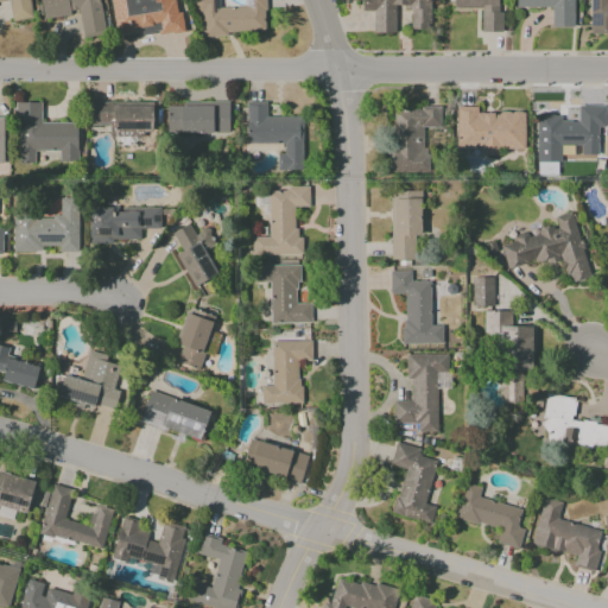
[(0,0),(0,4),(8,4),(11,21),(32,19),(29,0),(0,0)]
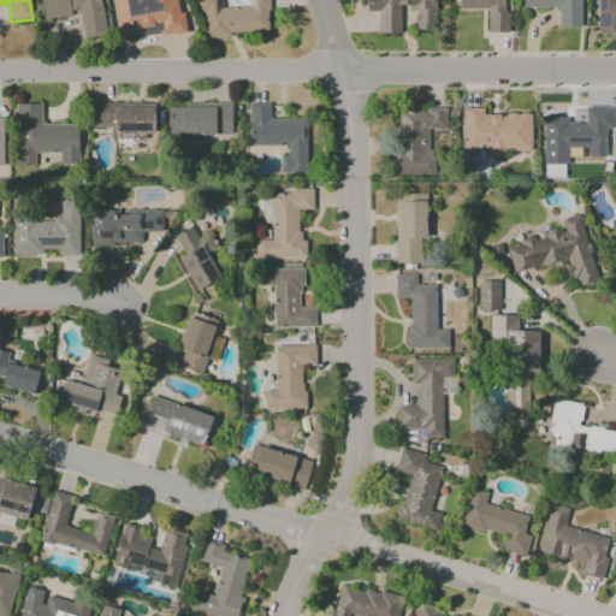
[(83,39),(105,36),(100,0),(40,0),(43,18),(80,13),(83,39)]
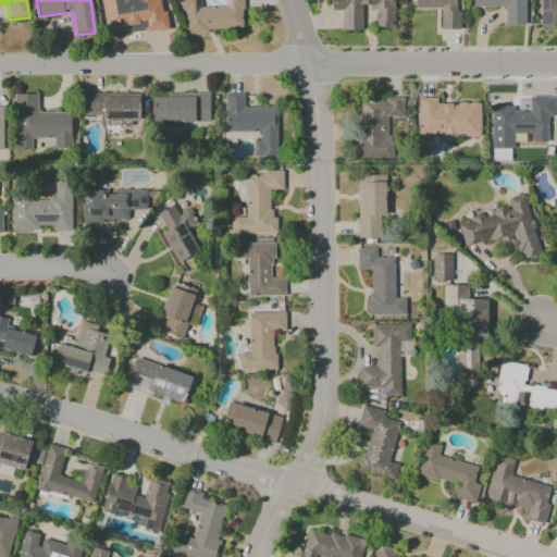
[(100,0),(106,31),(128,27),(130,32),(145,29),(146,33),(165,31),(161,0),(100,0)]
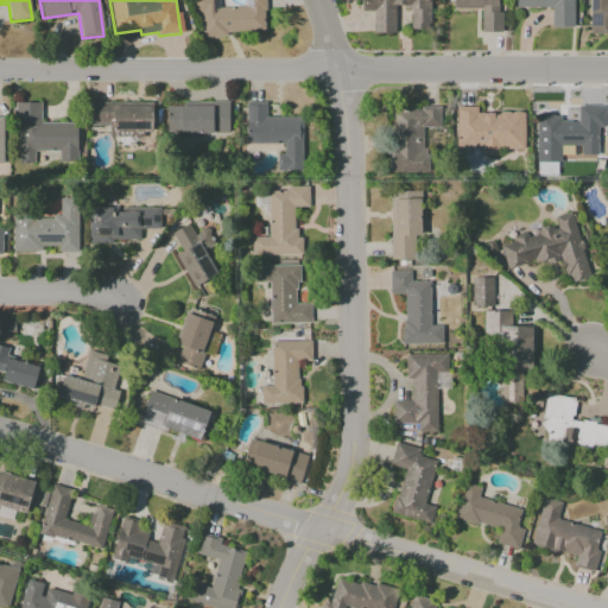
[(266,32),(264,0),(245,0),(246,7),(219,8),(217,0),(194,0),(194,13),(201,13),(202,36),(266,32)]
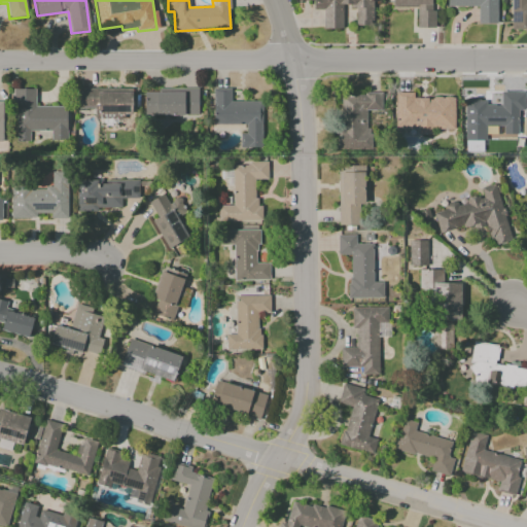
[(373,26),(373,0),(313,0),(313,10),(323,10),(323,29),(342,29),(343,4),(355,4),(355,26),(373,26)]
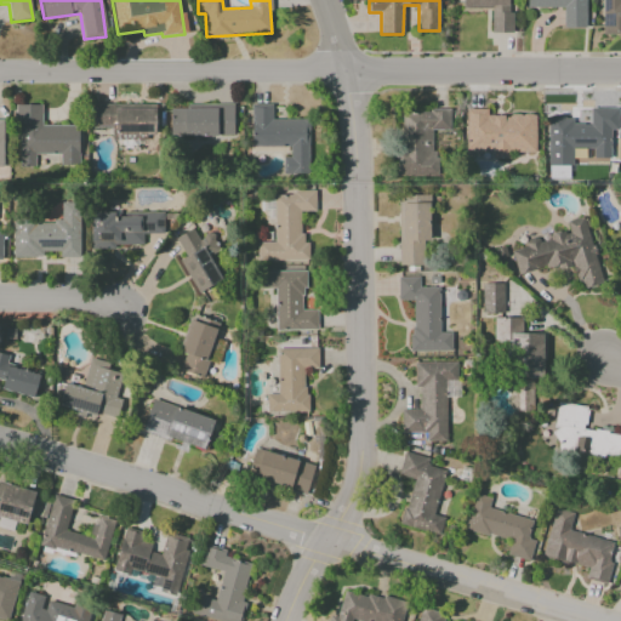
[(462,0),(462,10),(490,9),(490,33),(511,33),(508,0),(462,0)]
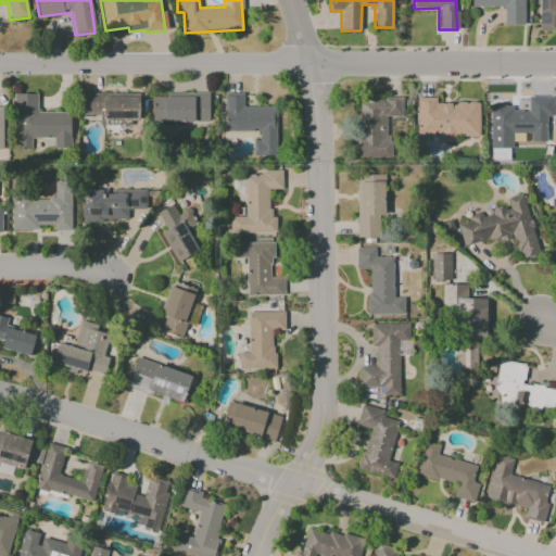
[(523,0),(470,0),(470,7),(504,7),(504,25),(523,25),(523,0)]
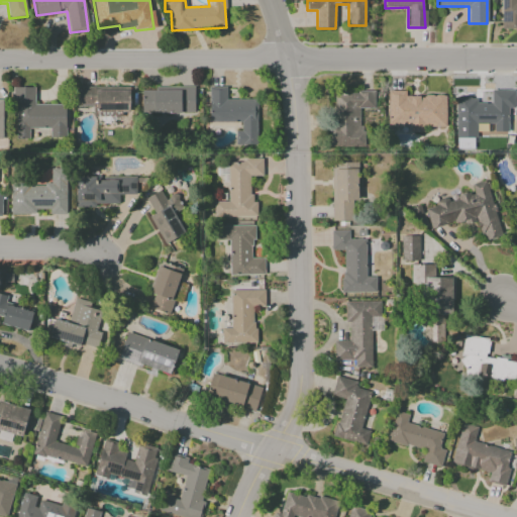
[(516,0),(501,0),(502,28),(516,28),(516,0)]
